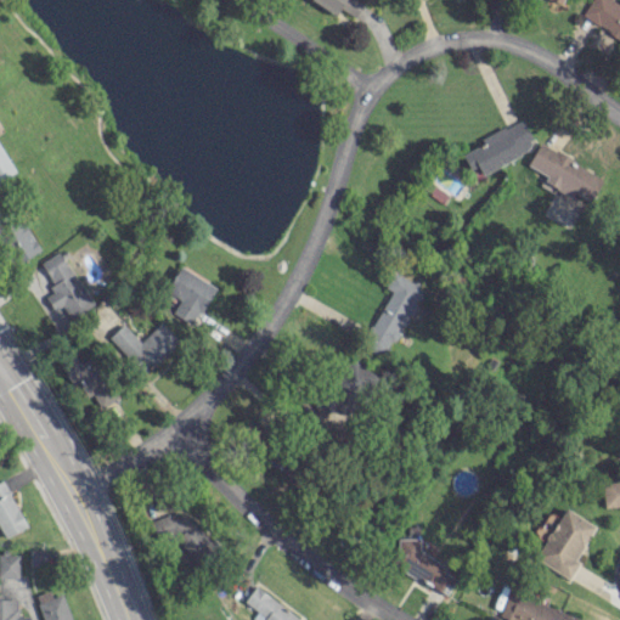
[(314,0),(338,15),(342,10),(356,18),(364,6),(354,0),(314,0)]
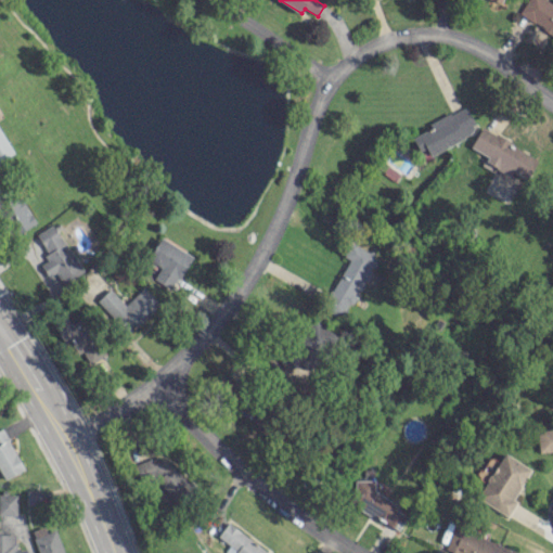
[(552,3),(545,0),(528,0),(521,16),(552,35),(552,3)]
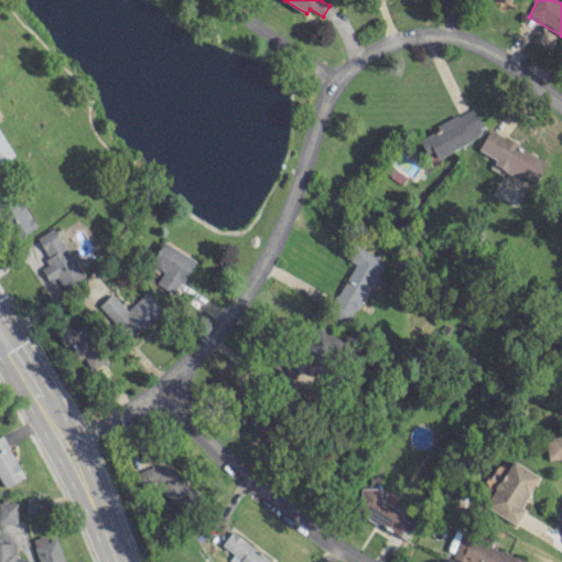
[(420,141),(432,163),(487,134),(474,109),(438,128),(440,131),(420,141)]
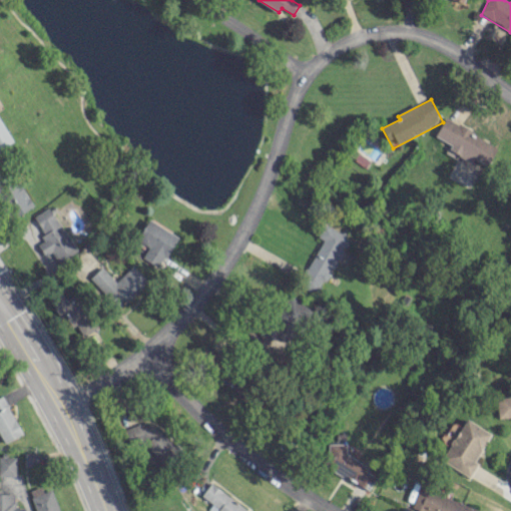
[(0,151),(15,143),(0,118),(0,151)]
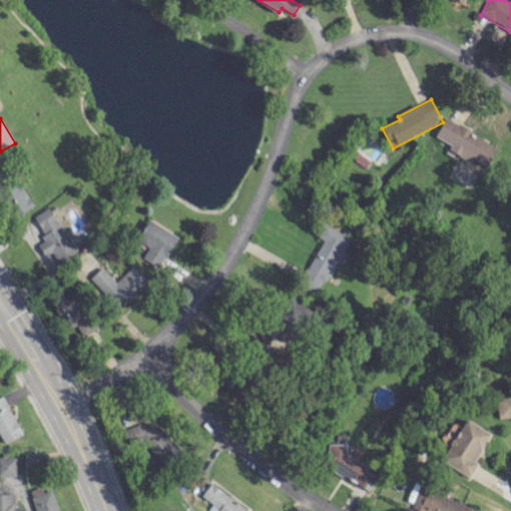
[(437,137),(452,146),(449,151),(485,170),(498,147),(446,119),(437,137)]
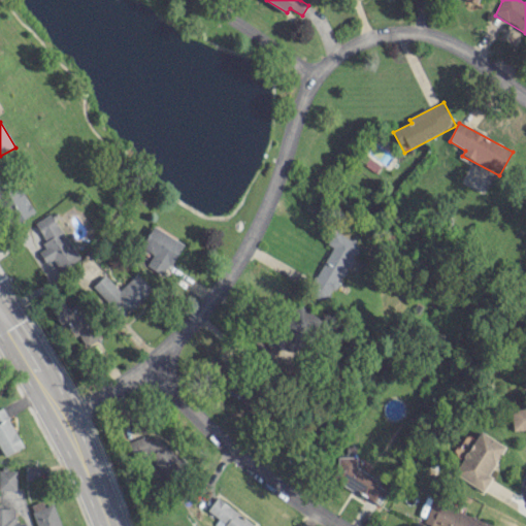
[(0,199),(18,225),(36,212),(19,187),(0,198),(0,199)]
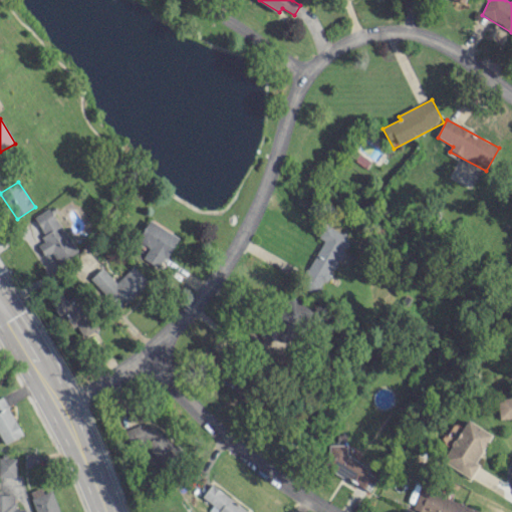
[(34,219),(47,241),(39,246),(45,258),(54,252),(61,264),(78,254),(51,209),(34,219)]
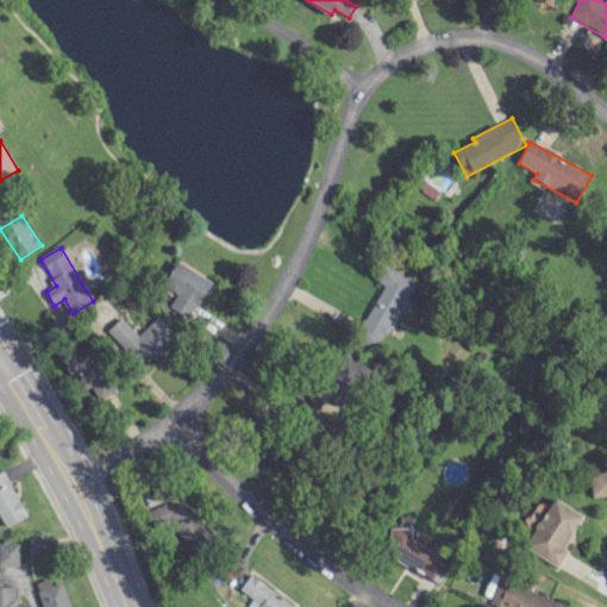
[(212,282),(177,262),(163,287),(177,295),(170,308),(191,320),(212,282)]
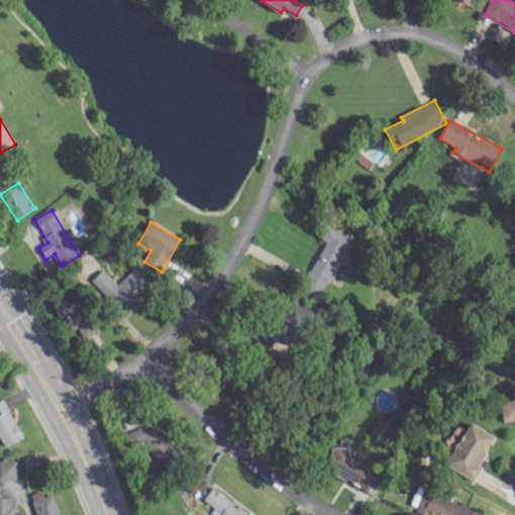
[(326,243),(303,285),(322,295),(334,272),(336,273),(354,240),(328,225),(320,240),(326,243)]
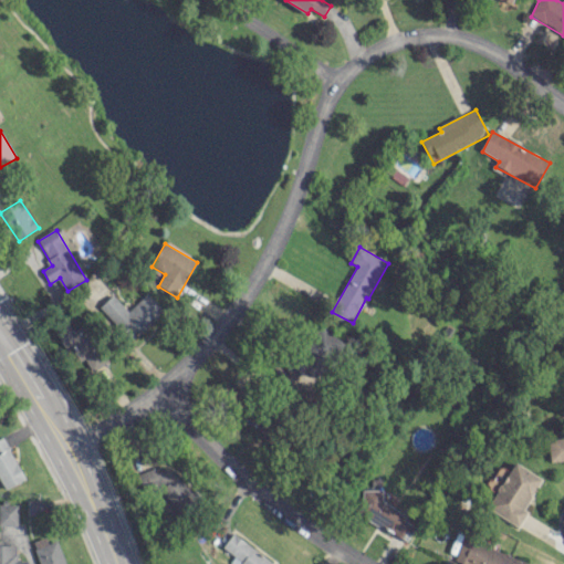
[(114,295),(101,309),(133,342),(164,312),(147,294),(129,312),(114,295)]
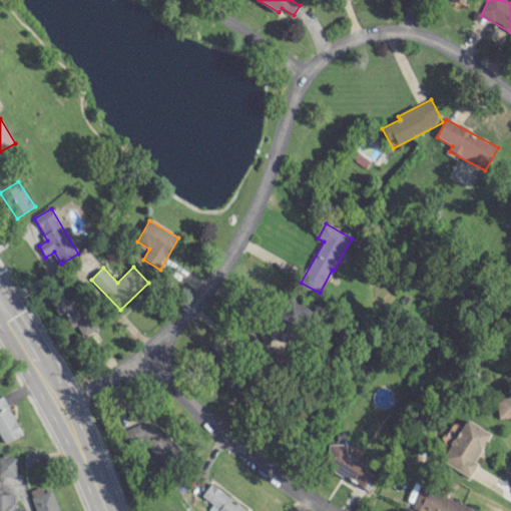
[(50,301),(61,320),(66,317),(73,330),(79,326),(90,347),(101,340),(76,296),(67,301),(63,294),(50,301)]
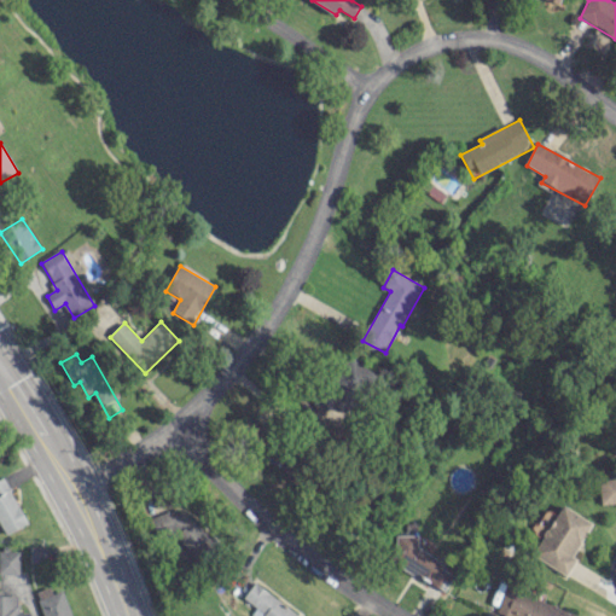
[(335,417),(347,394),(343,393),(348,384),(354,388),(365,366),(354,360),(352,365),(347,362),(336,383),(325,378),(312,405),(335,417)]
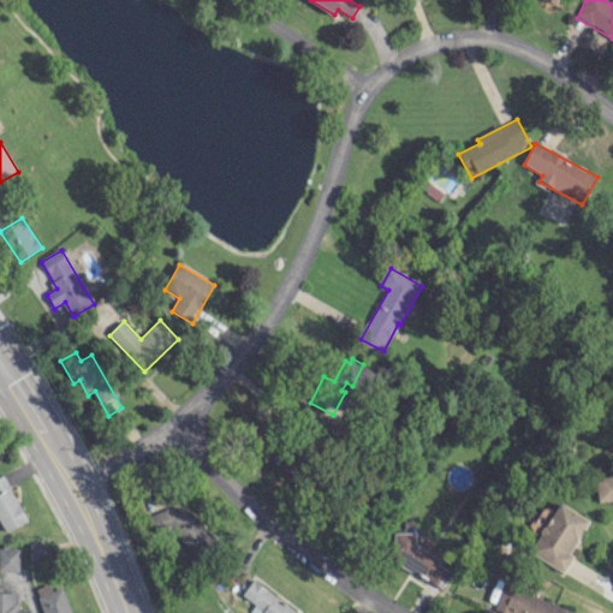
[(0,478),(0,522),(5,534),(28,523),(5,476),(0,478)]
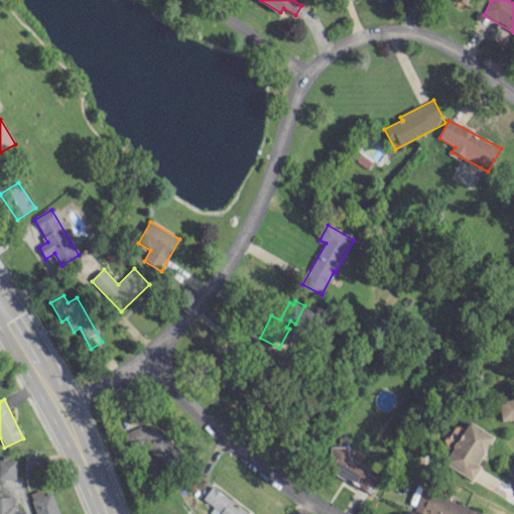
[(126,434),(133,454),(150,446),(157,464),(172,458),(159,421),(126,434)]
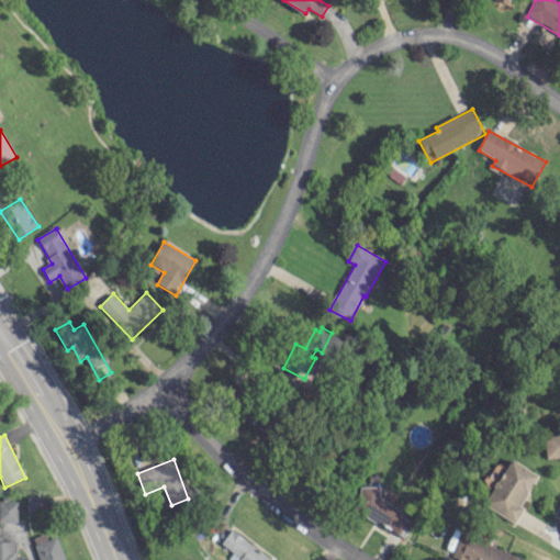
[(539,476),(512,460),(484,506),(516,524),(525,508),(522,506),(539,476)]
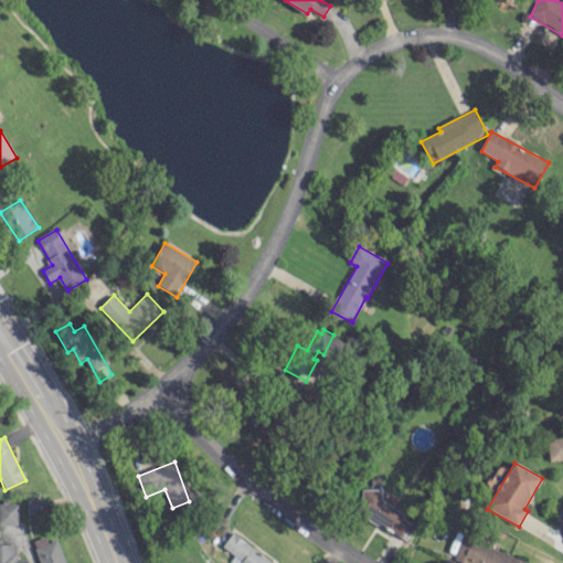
[(370,489),(356,512),(405,541),(416,522),(380,500),(382,496),(370,489)]
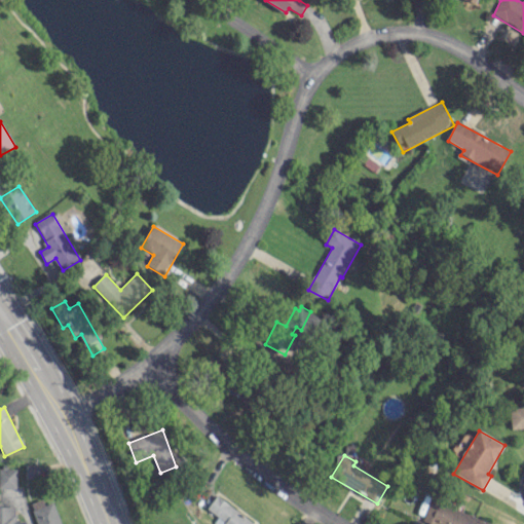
[(39,465),(26,465),(26,480),(39,480),(39,465)]
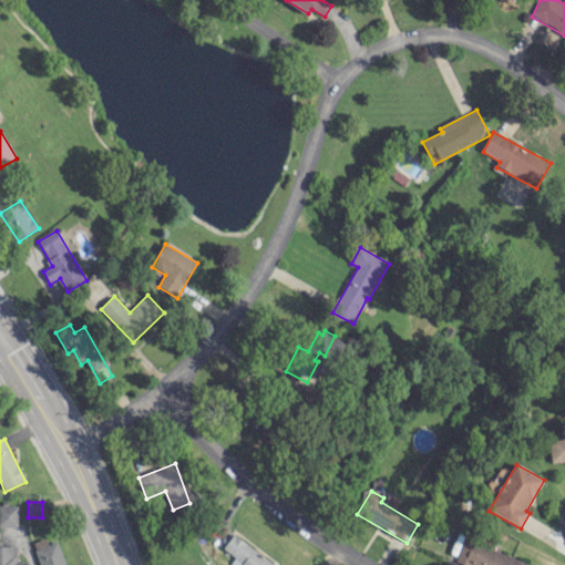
[(18,506),(0,506),(0,527),(18,527),(18,506)]
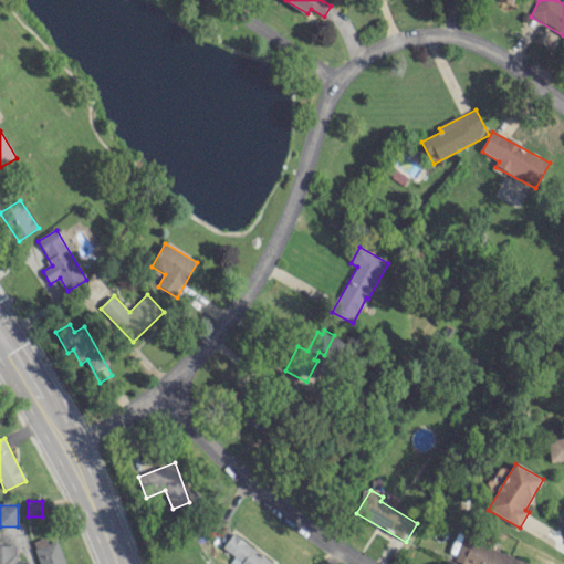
[(275,563),(233,535),(223,549),(236,557),(232,563),(275,563)]
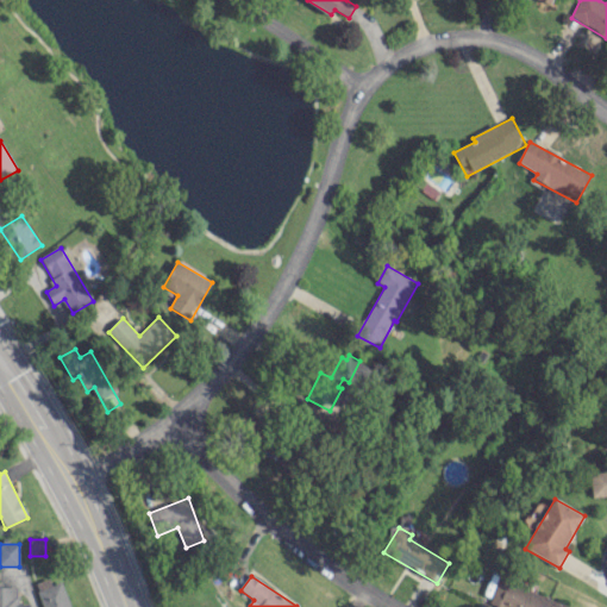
[(70,606),(62,583),(52,587),(50,580),(36,584),(43,606),(70,606)]
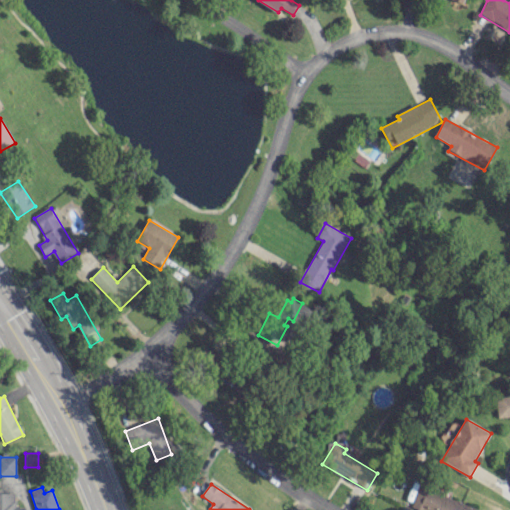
[(479,509),(419,487),(411,509),(479,509)]
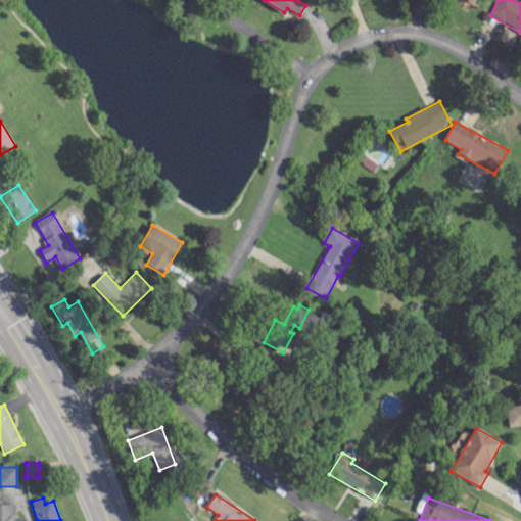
[(26,520),(26,519),(15,519),(15,505),(2,505),(2,501),(0,500),(0,520),(26,520)]
